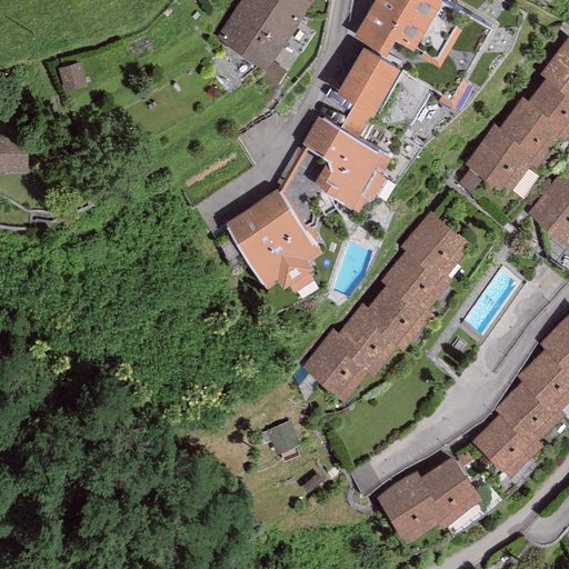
[(311,0),(240,0),(216,38),(267,71),(313,1),(311,0)]
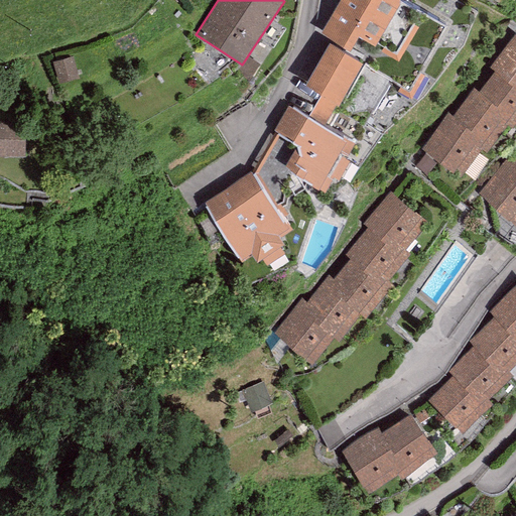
[(399,0),(339,0),(318,33),(349,50),(358,34),(374,44),(399,2),(399,0)]
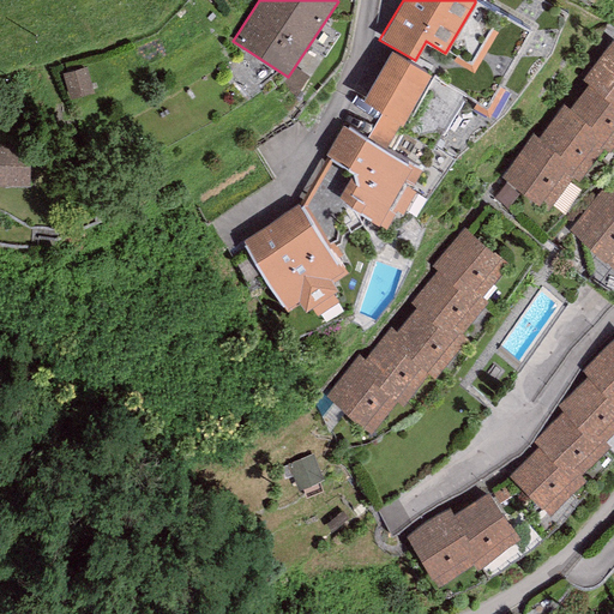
[(588,74),(613,94),(613,40),(588,74)]
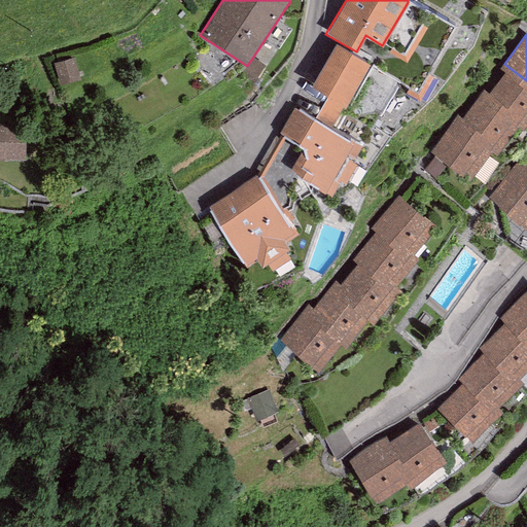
[(131,41),(117,47),(123,58),(135,50),(131,41)]
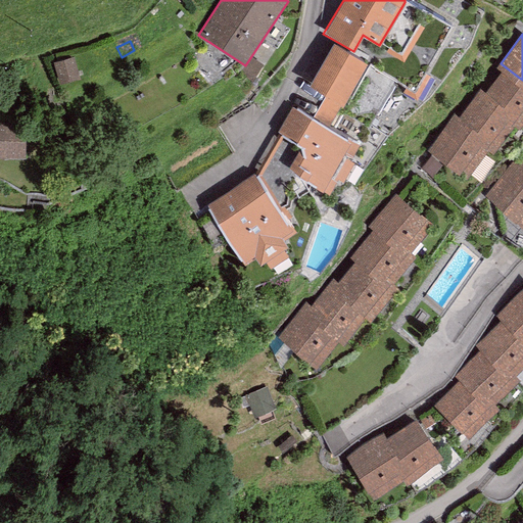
[(368,63),(334,43),(308,86),(342,105),(368,63)]
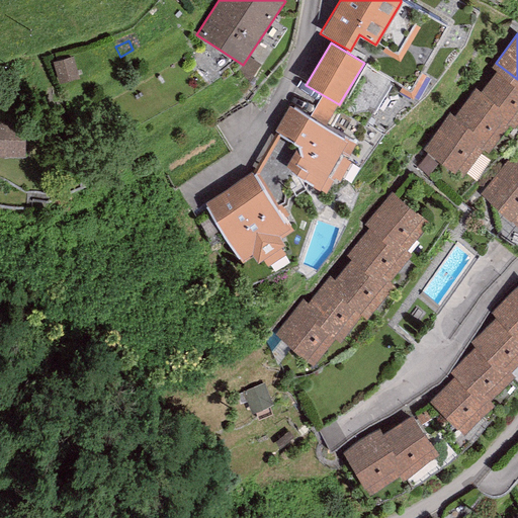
[(73,58),(53,63),(57,83),(78,78),(73,58)]
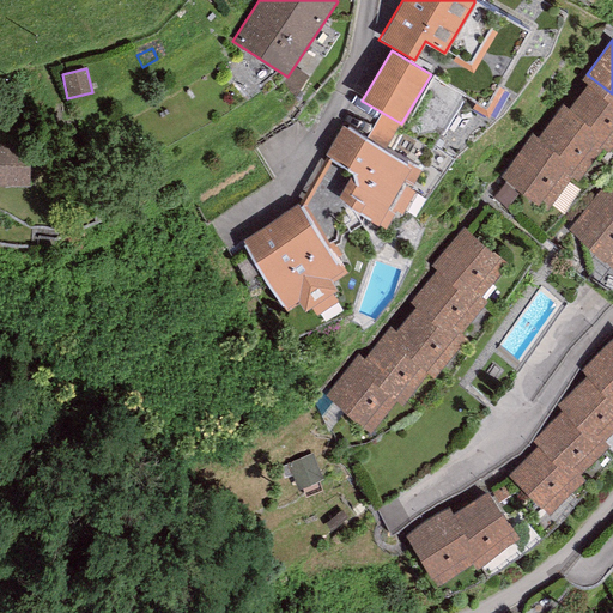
[(608,140),(602,147),(608,152),(612,145),(612,93),(587,74),(581,82),(587,85),(568,111),(608,140)]
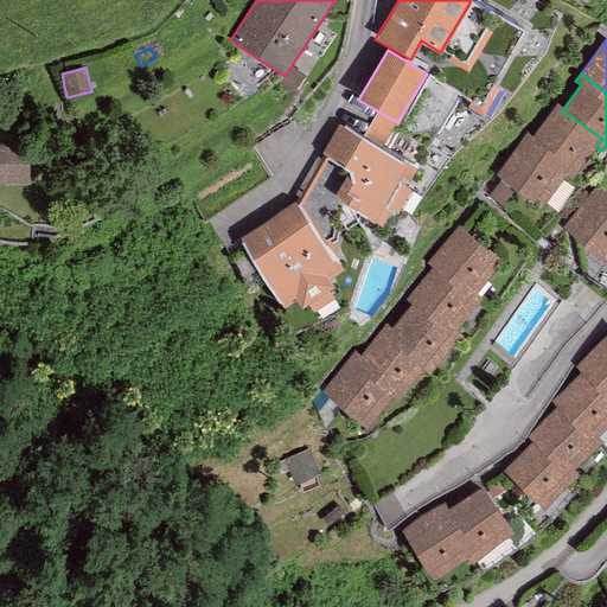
[(562,110),(557,106),(531,139),(573,170),(567,177),(572,180),(596,146),(602,139),(562,110)]
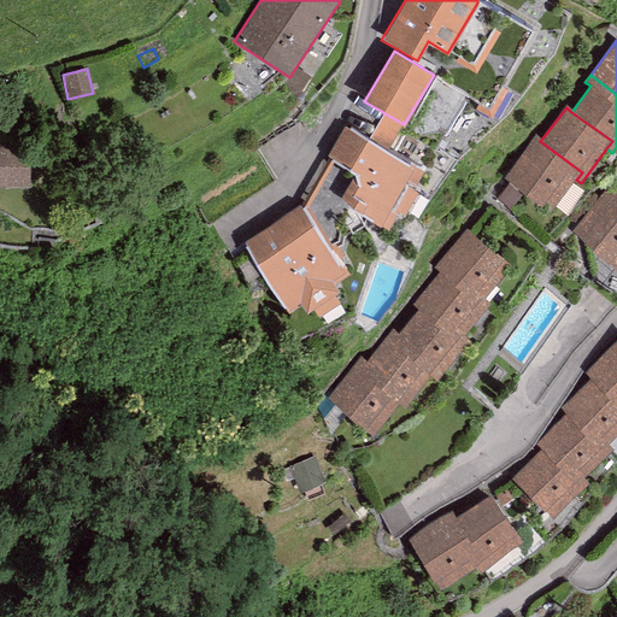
[(415,168),(345,127),(327,157),(356,175),(340,200),(381,224),(415,168)]
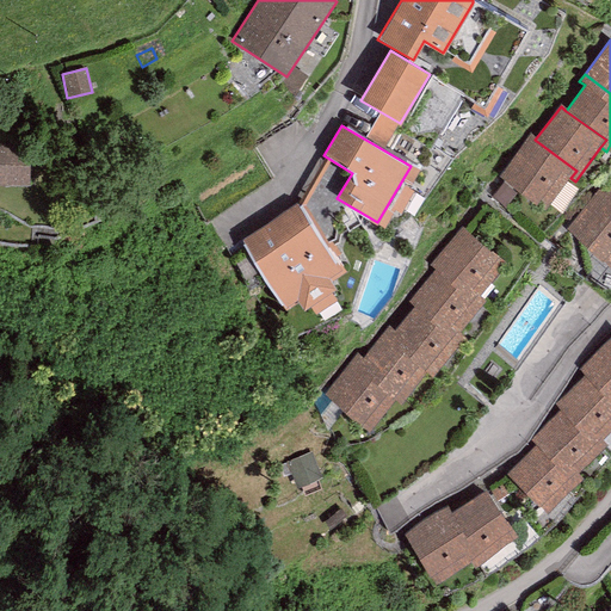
[(535,140),(530,135),(498,176),(536,205),(541,199),(549,205),(571,178),(576,171),(535,140)]
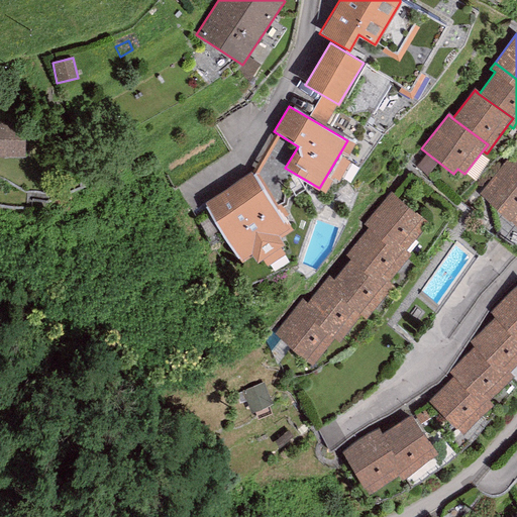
[(26,121),(0,121),(0,156),(26,157),(26,121)]
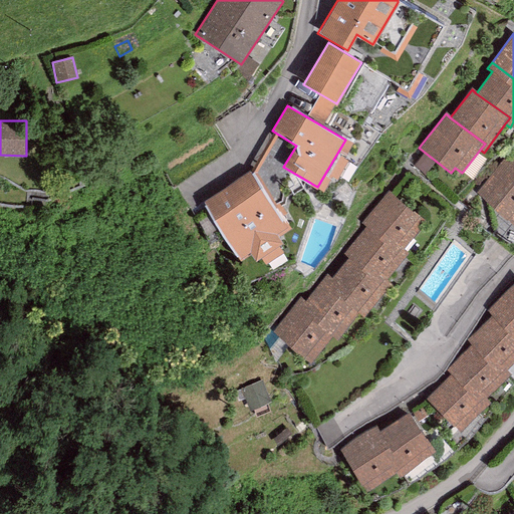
[(513,170),(508,165),(503,162),(476,195),(512,225),(513,222),(513,170)]
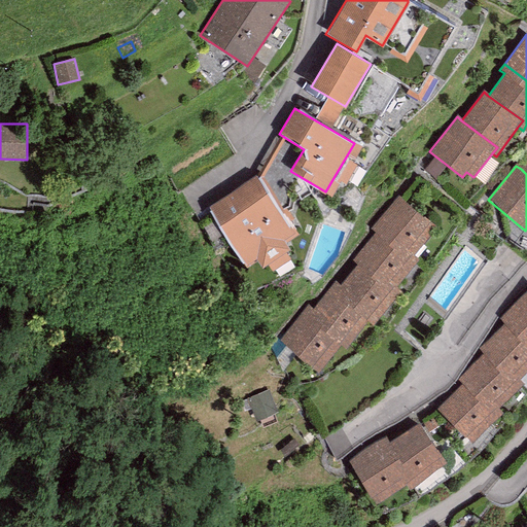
[(261,269),(269,265),(273,271),(290,258),(286,252),(290,249),(286,242),(297,236),(255,175),(209,207),(247,269),(256,260),(261,269)]
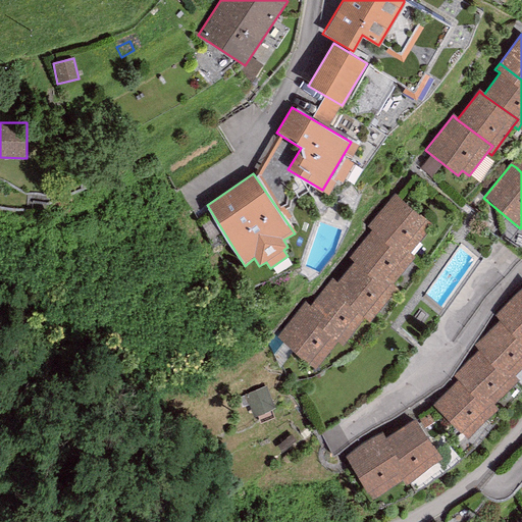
[(366,227),(371,231),(403,257),(408,251),(409,252),(431,223),(395,194),(366,227)]
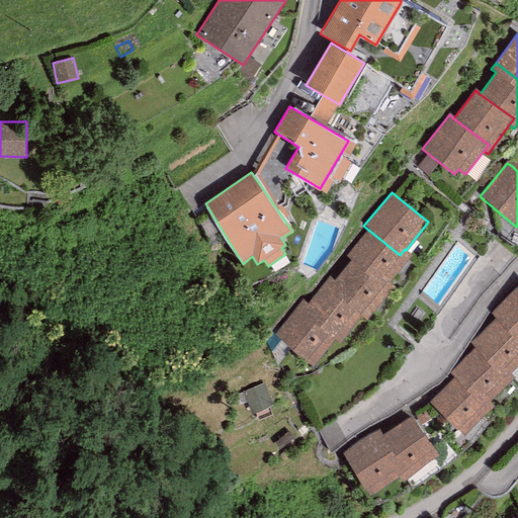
[(346,257),(351,261),(382,286),(387,280),(390,281),(411,254),(406,250),(405,249),(400,255),(368,230),(346,257)]
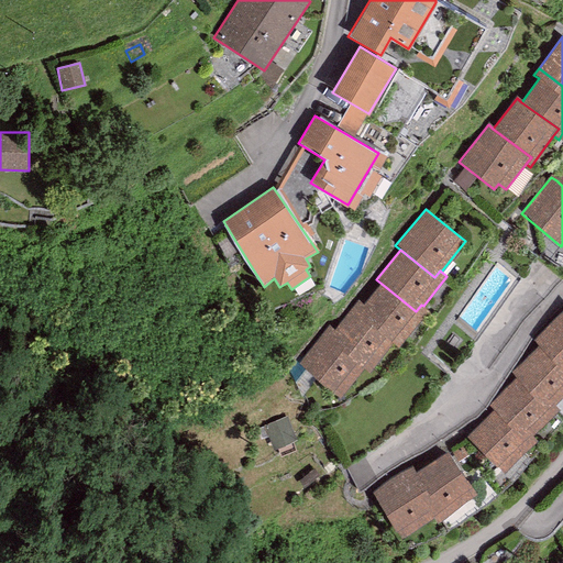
[(382,284),(363,307),(356,315),(393,343),(398,348),(429,310),(423,306),(421,305),(416,311),(382,284)]
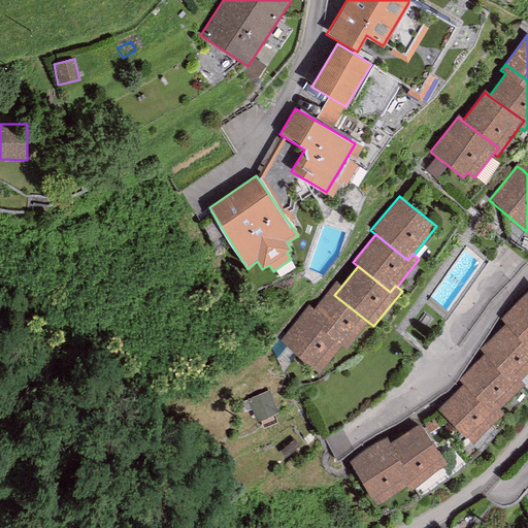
[(340,288),(335,284),(314,311),(308,320),(341,344),(347,349),(368,322),(334,295),(340,288)]
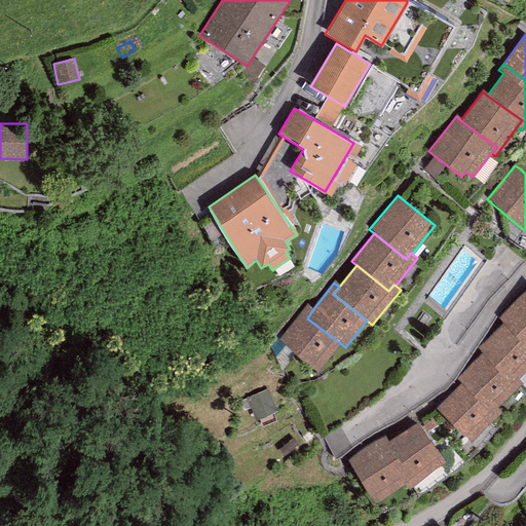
[(525,290),(498,318),(502,324),(525,345),(525,290)]
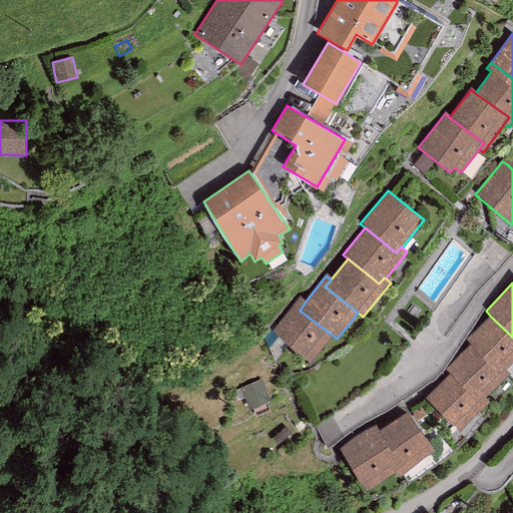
[(305,303),(300,298),(273,331),(310,362),(332,335),(300,311),(305,303)]
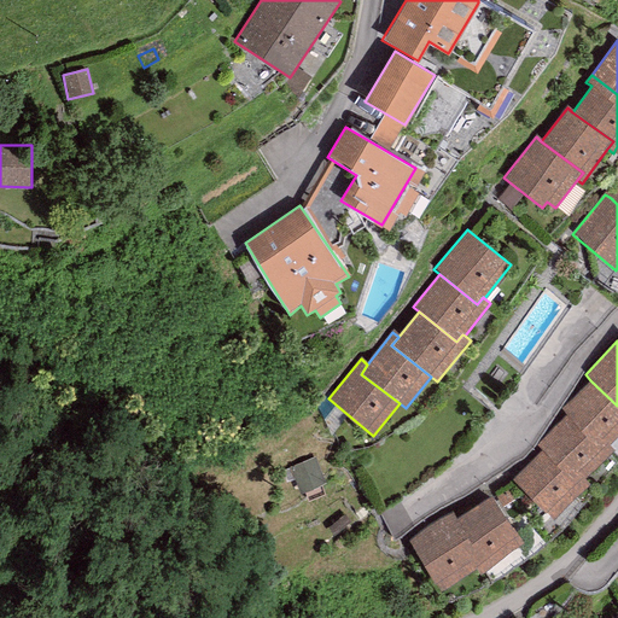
[(608,444),(617,435),(617,406),(590,380),(561,410),(566,414),(601,449),(607,443),(608,444)]
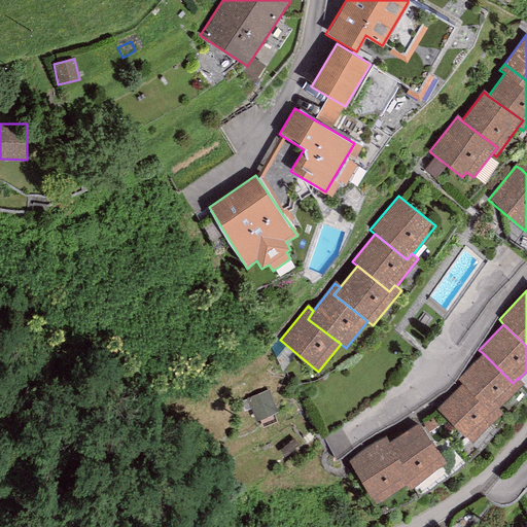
[(513,383),(483,353),(458,379),(462,383),(492,413),(497,408),(498,409),(523,383),(519,379),(518,378),(513,383)]
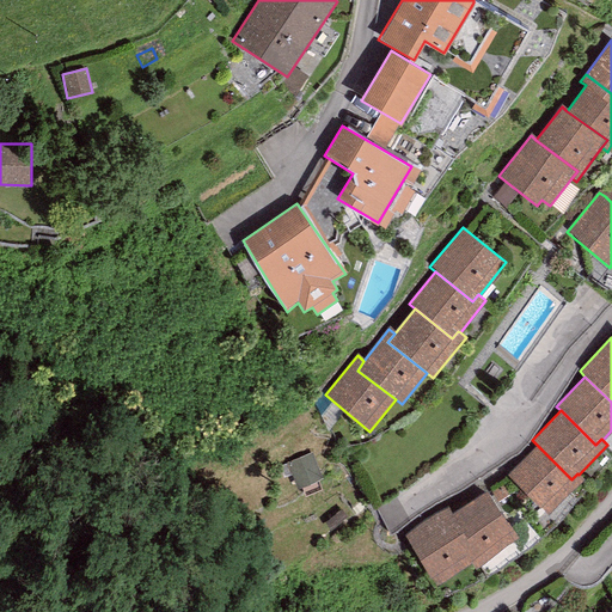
[(571,479),(537,445),(507,475),(548,515),(583,479),(579,475),(577,473),(571,479)]
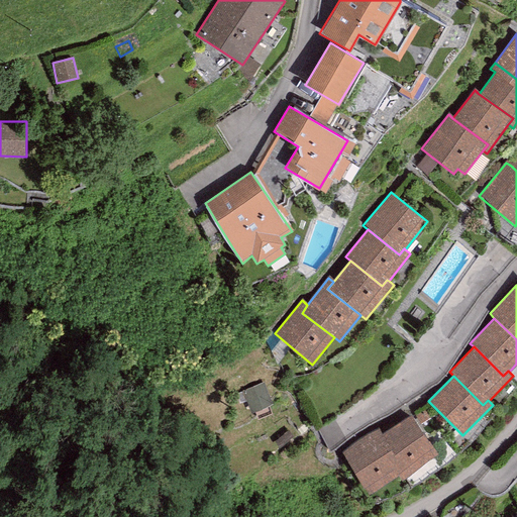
[(411,414),(381,434),(407,475),(437,455),(411,414)]
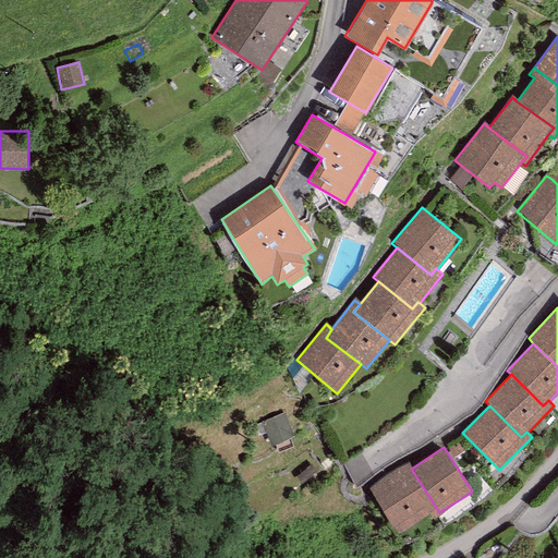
[(408,463),(370,489),(397,532),(431,511),(434,516),(439,512),(411,469),(408,463)]
